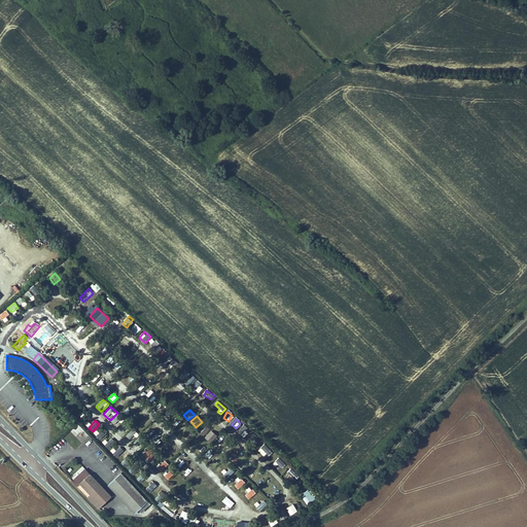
[(244,424),(237,431),(241,435),(248,428),(244,424)]
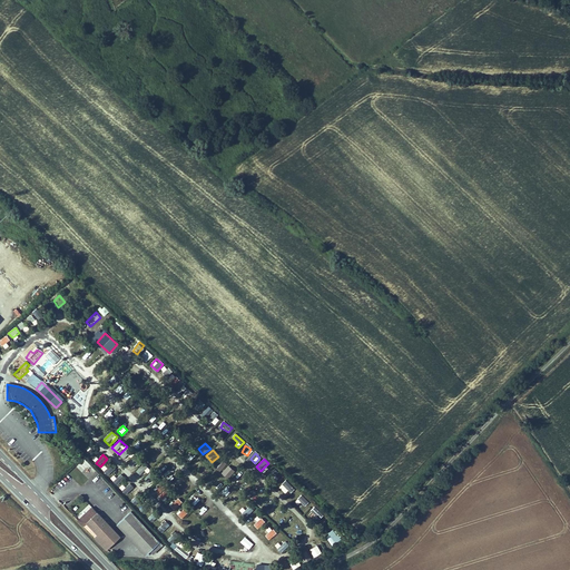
[(101,468),(107,475),(115,470),(109,462),(101,468)]
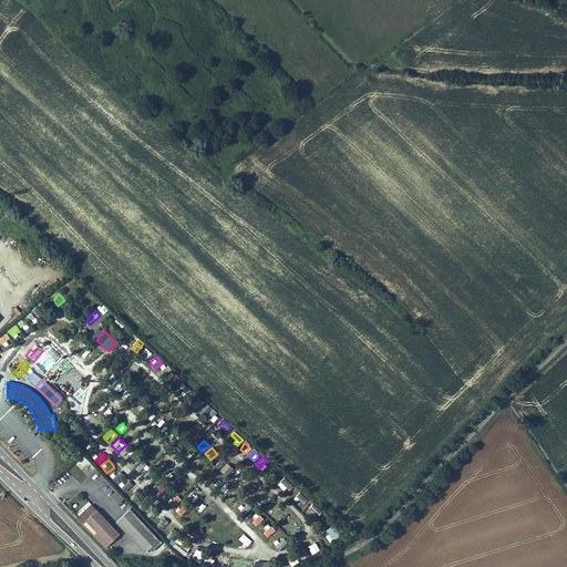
[(136,468),(142,474),(148,467),(143,462),(136,468)]
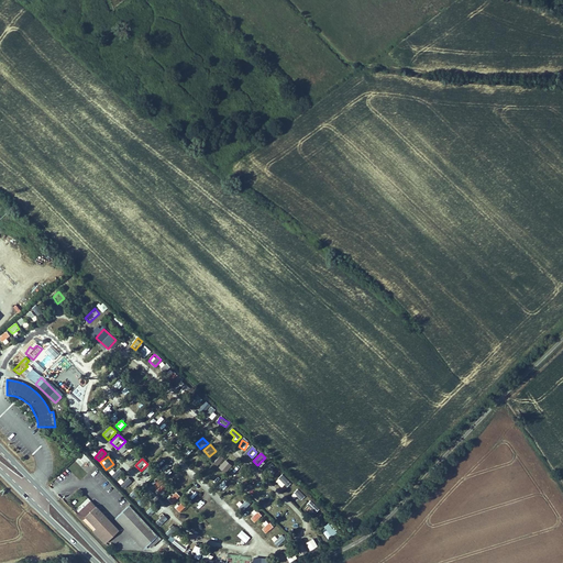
[(209,478),(214,483),(220,474),(214,471),(209,478)]
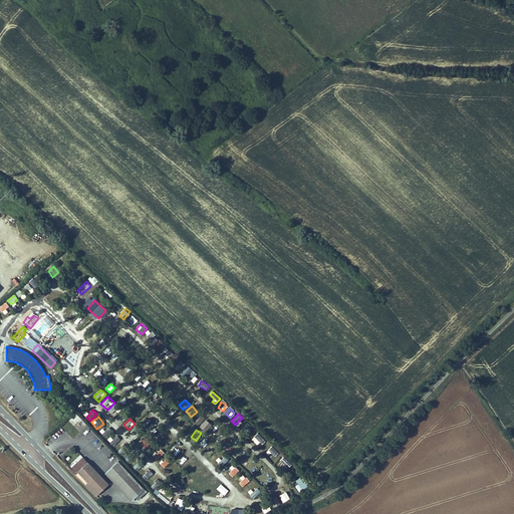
[(269,451),(276,457),(279,453),(272,447),(269,451)]
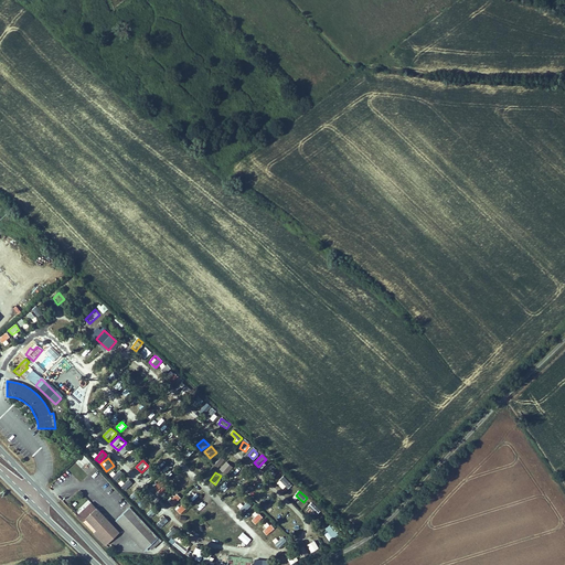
[(177,493),(169,502),(173,507),(181,498),(177,493)]
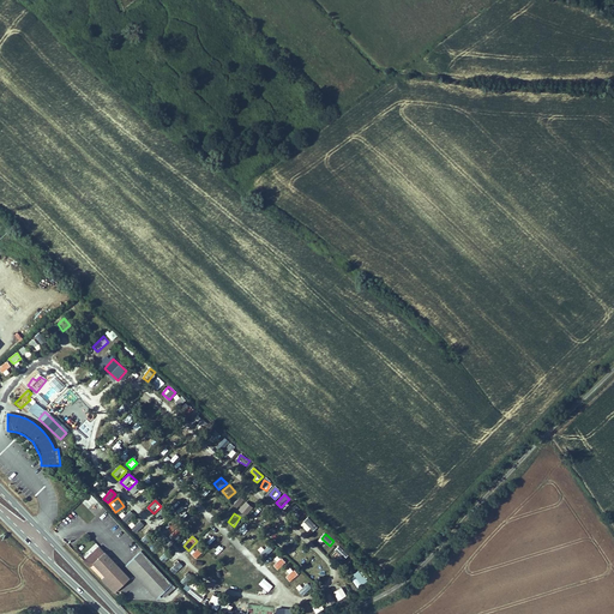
[(269,554),(274,551),(266,542),(262,547),(269,554)]
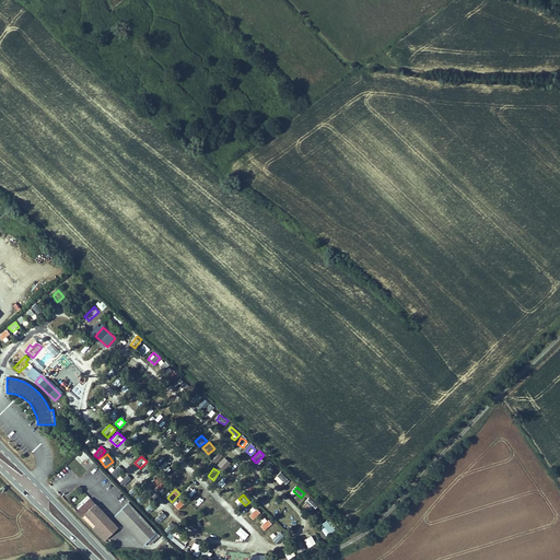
[(76,508),(78,509),(90,498),(88,496),(76,508)]
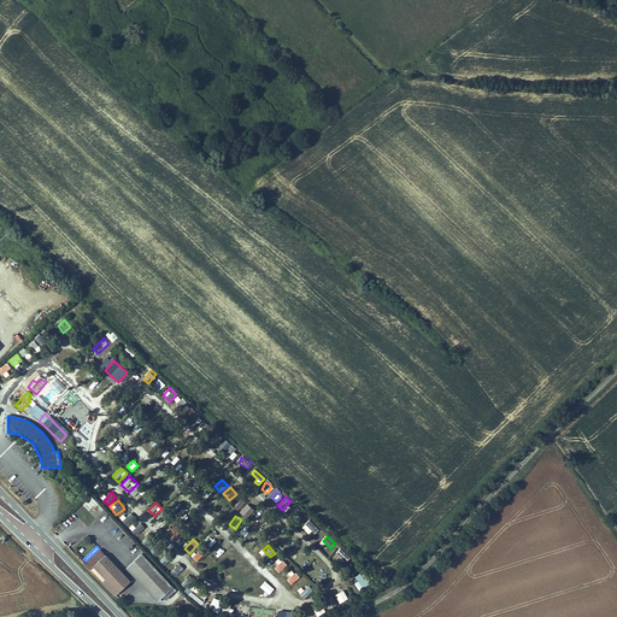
[(197,562),(204,556),(199,550),(192,557),(197,562)]
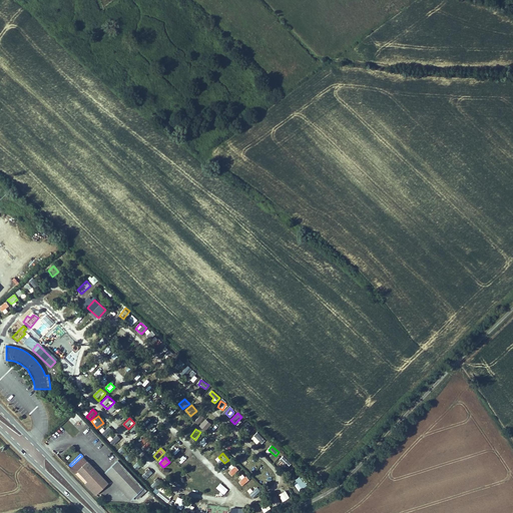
[(288,469),(292,463),(283,457),(279,462),(288,469)]
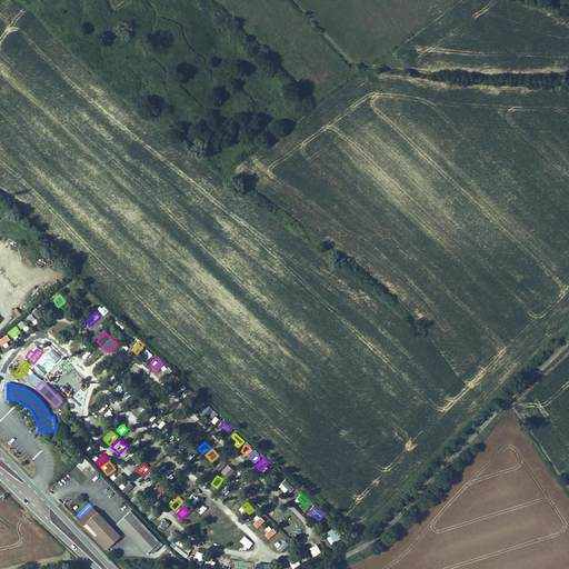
[(107,551),(121,538),(93,508),(79,521),(83,526),(87,521),(98,533),(93,537),(107,551)]
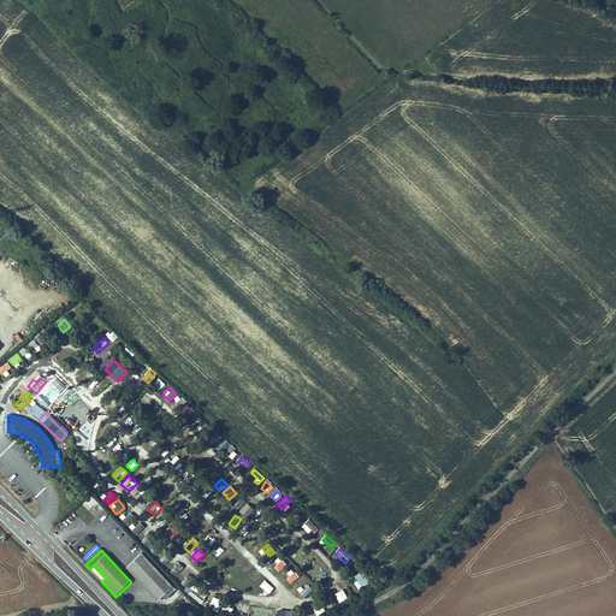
[(126,568),(158,602),(173,587),(142,554),(126,568)]
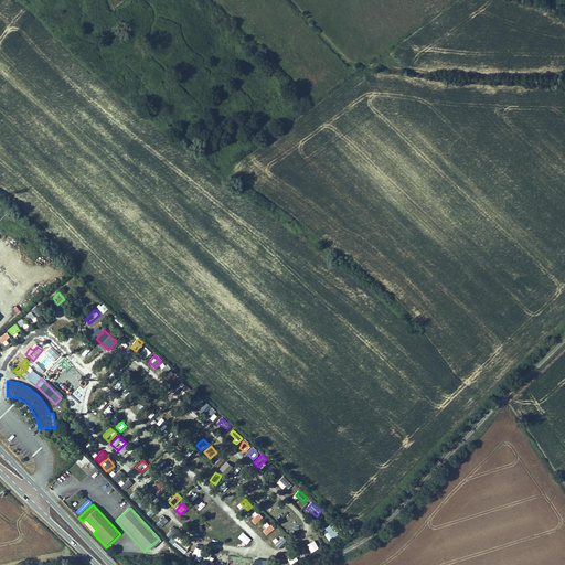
[(256,525),(263,518),(259,514),(252,521),(256,525)]
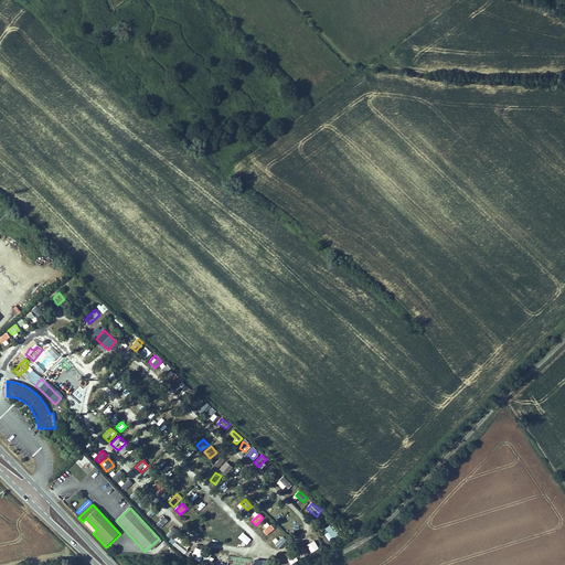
[(163,516),(157,524),(161,529),(168,521),(163,516)]
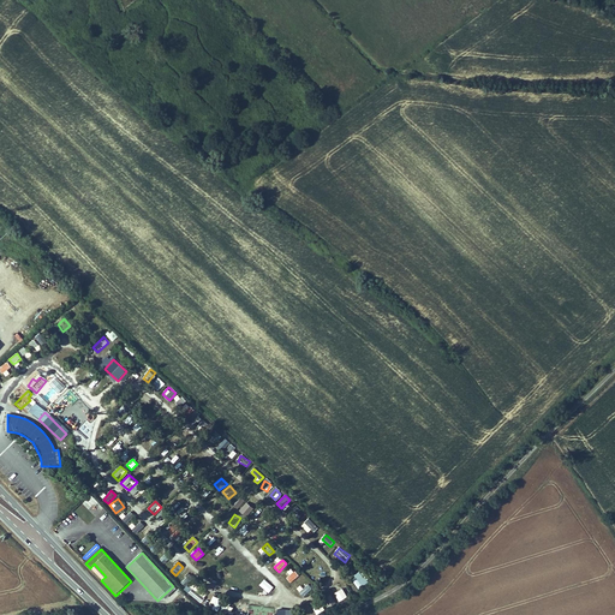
[(291,583),(298,575),(291,568),(287,572),(290,575),(286,579),(291,583)]
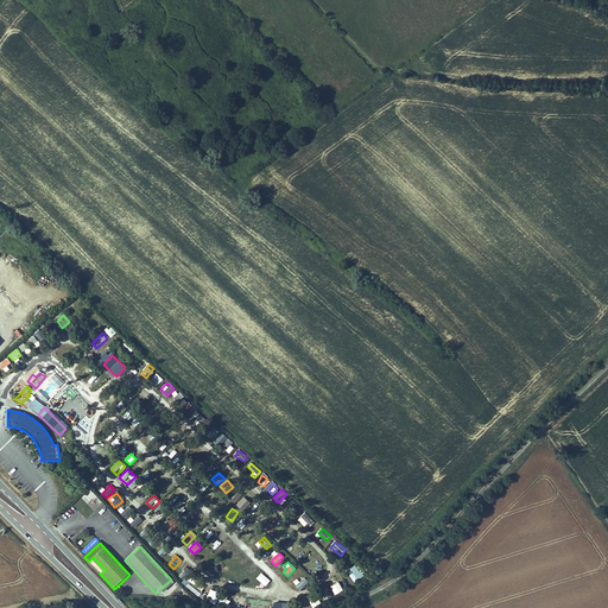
[(347,570),(353,582),(363,577),(358,565),(347,570)]
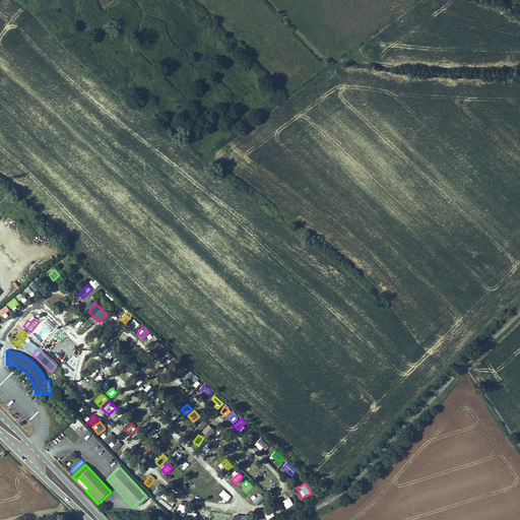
[(258,505),(263,498),(259,494),(253,501),(258,505)]
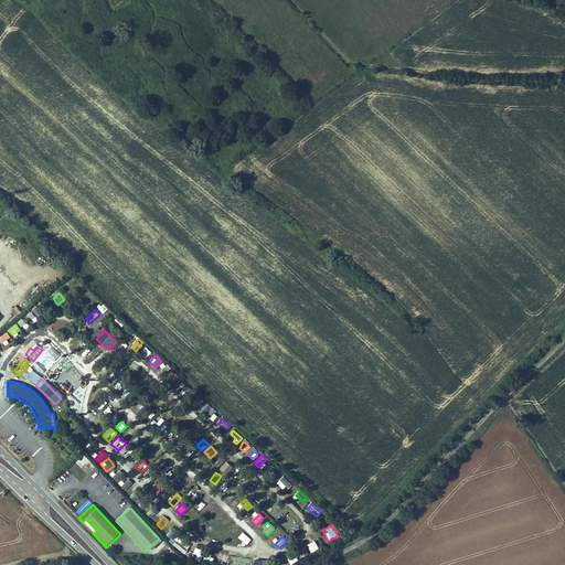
[(311,552),(318,548),(316,541),(308,543),(311,552)]
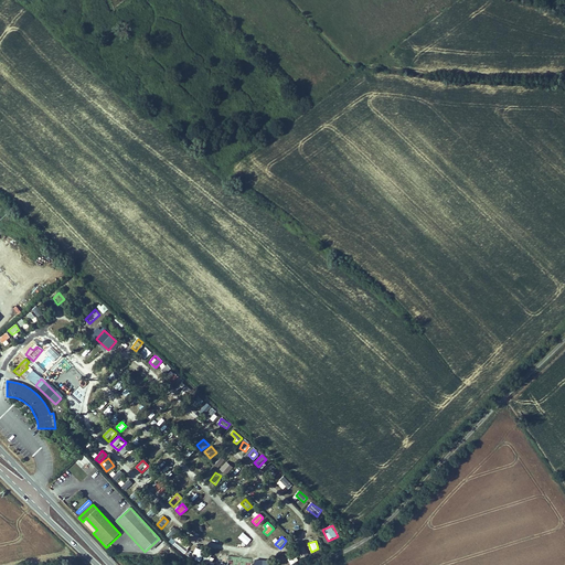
[(195,561),(200,562),(204,552),(195,547),(193,554),(198,555),(195,561)]
